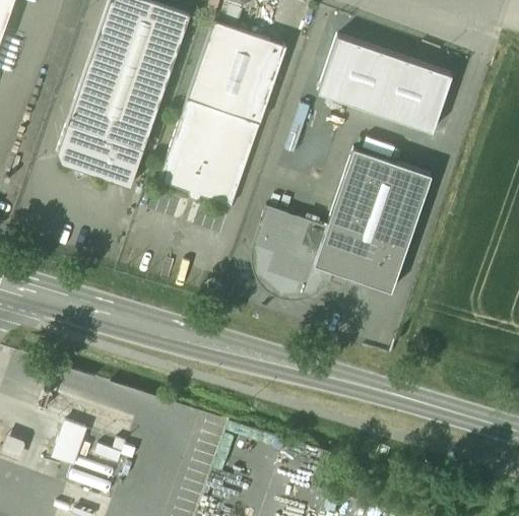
[(0,0),(0,40),(13,0),(0,0)]
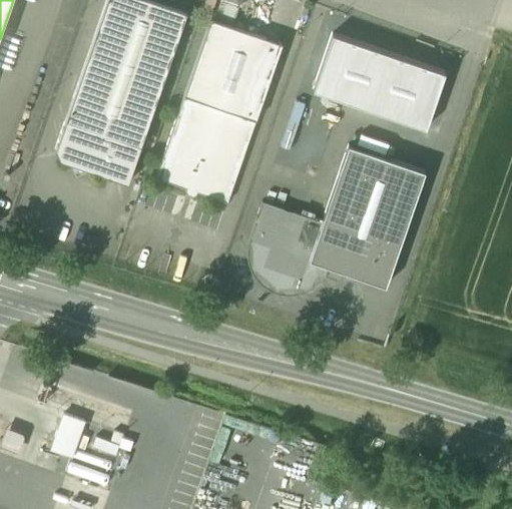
[(187,15),(143,0),(107,0),(55,153),(60,163),(72,167),(82,162),(88,173),(128,187),(187,15)]
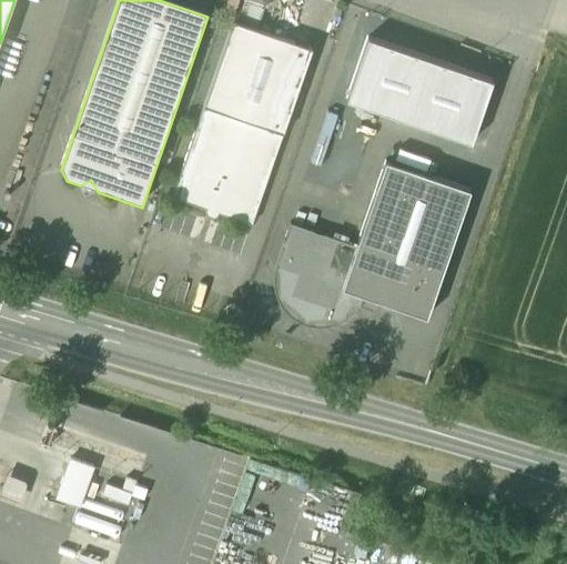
[(266,8),(243,0),(234,26),(257,33),(266,8)]
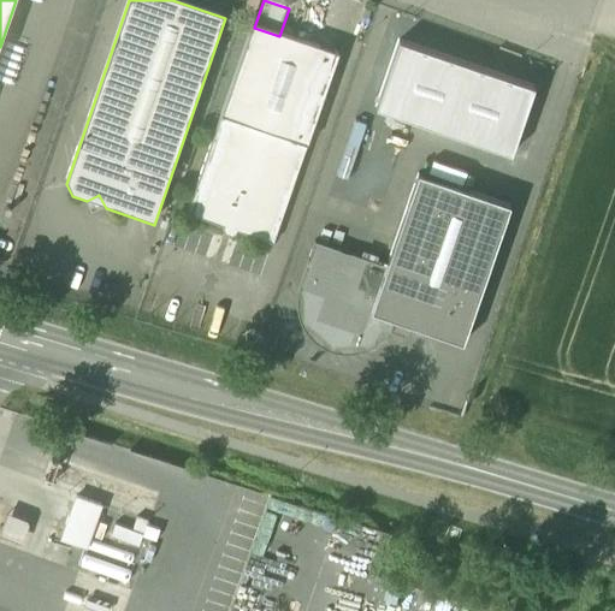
[(254,28),(253,28),(222,118),(308,148),(339,57),(279,36),(254,28)]
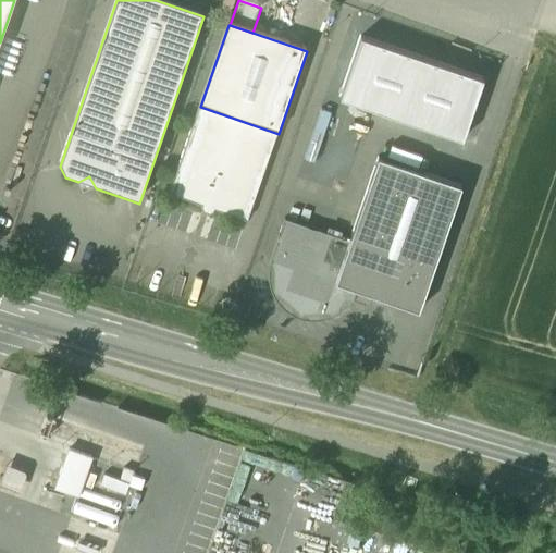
[(341,103),(473,142),(492,78),(359,40),(341,103)]
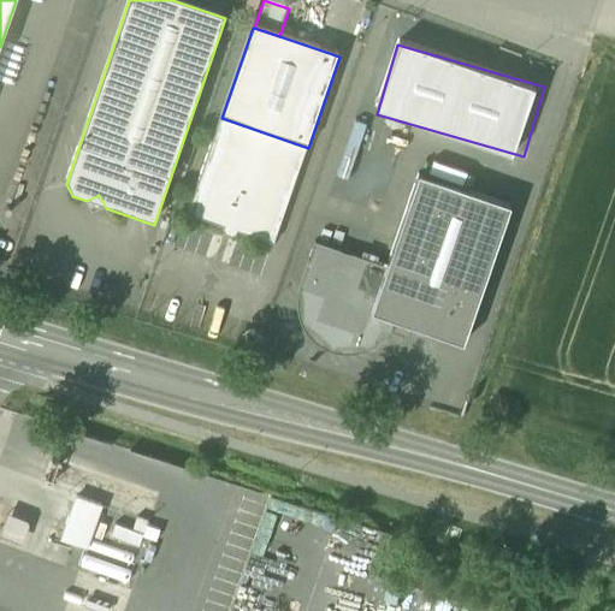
[(308,148),(222,118),(188,219),(224,231),(223,233),(225,238),(231,241),(236,238),(237,236),(273,248),(308,148)]
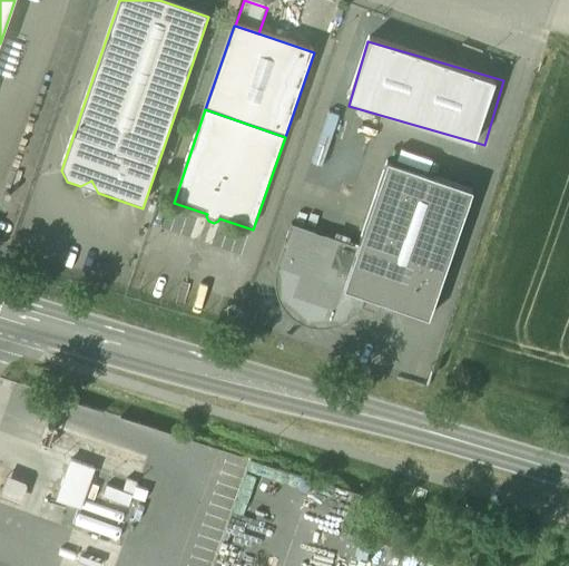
[(472,194),(388,165),(359,251),(344,293),(380,305),(429,322),(472,194)]
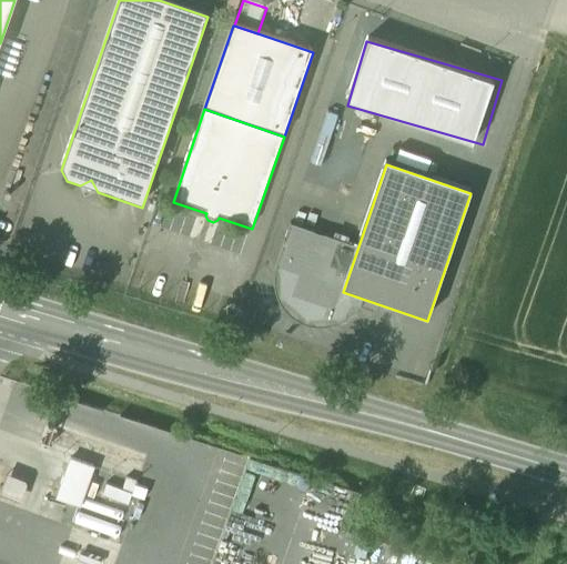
[(315,235),(291,227),(289,235),(285,244),(275,273),(275,292),(281,310),(294,323),(311,330),(330,330),(346,323),(360,310),(375,315),(378,304),(343,292),(357,250),(323,238),(323,239),(315,235)]
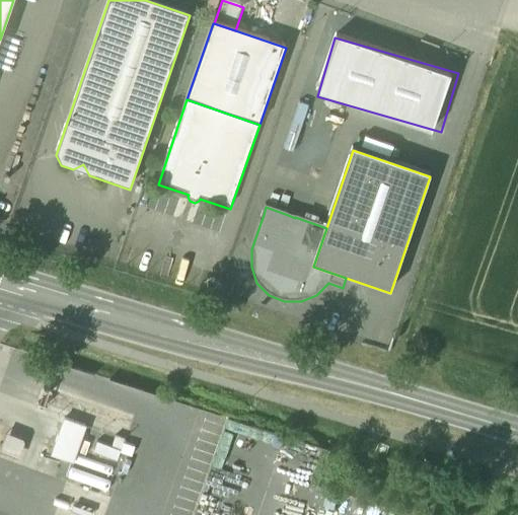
[(87,429),(64,421),(51,458),(74,466),(87,429)]
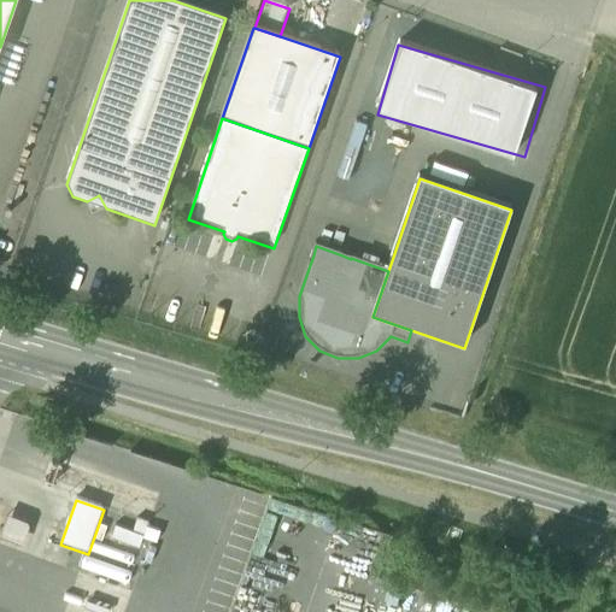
[(24,528),(6,522),(0,537),(18,545),(24,528)]
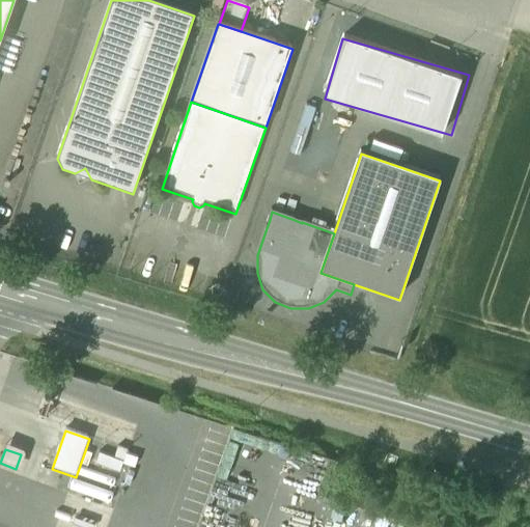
[(128,452),(118,449),(114,461),(123,464),(128,452)]
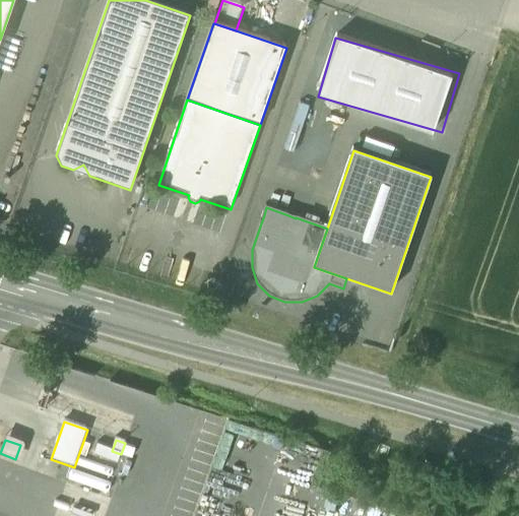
[(112,451),(98,446),(94,455),(117,464),(121,454),(112,451)]
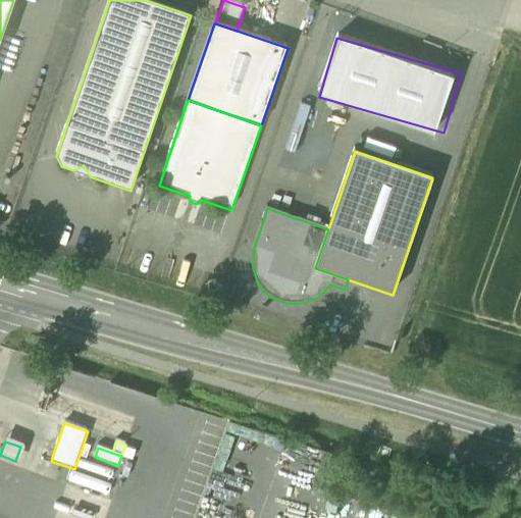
All buildings are outlined.
